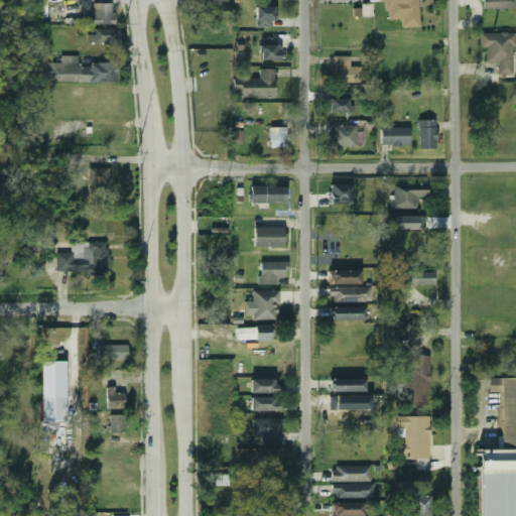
[(418,27),(416,0),(376,0),(376,2),(386,2),(387,19),(401,19),(401,28),(418,27)]
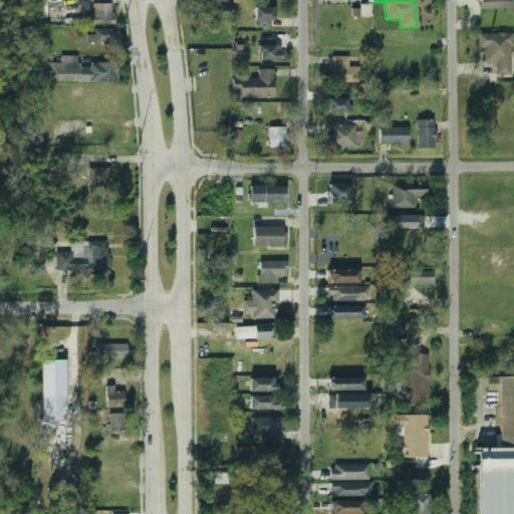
[(481,0),(481,9),(513,9),(513,0),(481,0)]
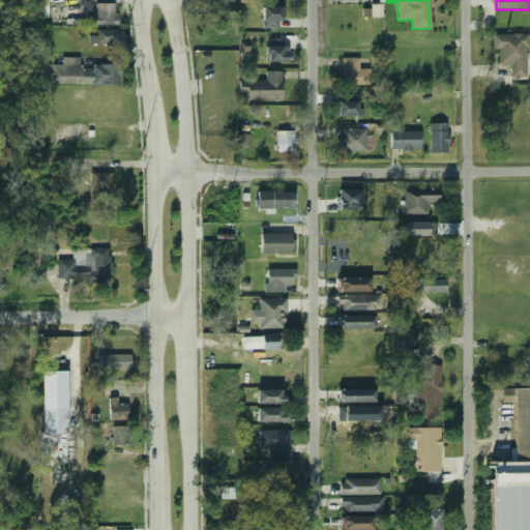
[(115,26),(116,4),(94,4),(94,26),(115,26)]
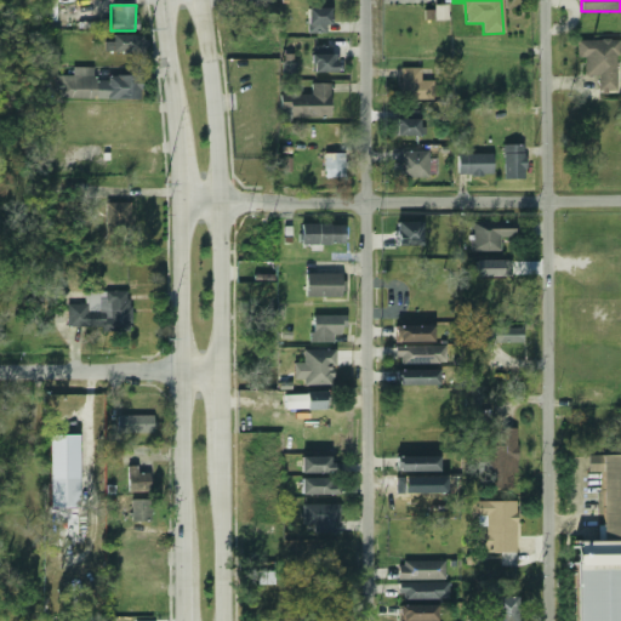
[(307,10),(307,34),(331,34),(331,10),(307,10)]
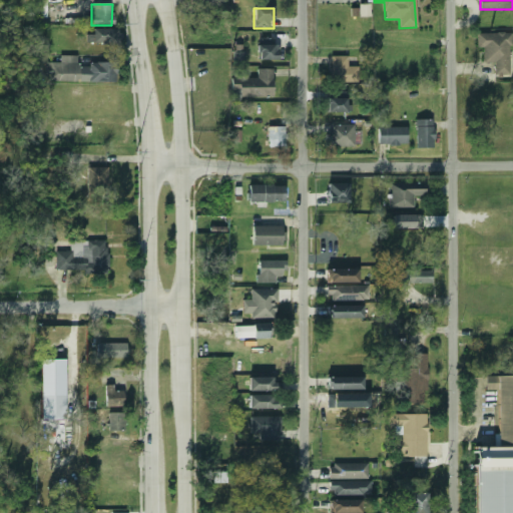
[(92,45),(118,45),(118,29),(92,29),(92,45)]
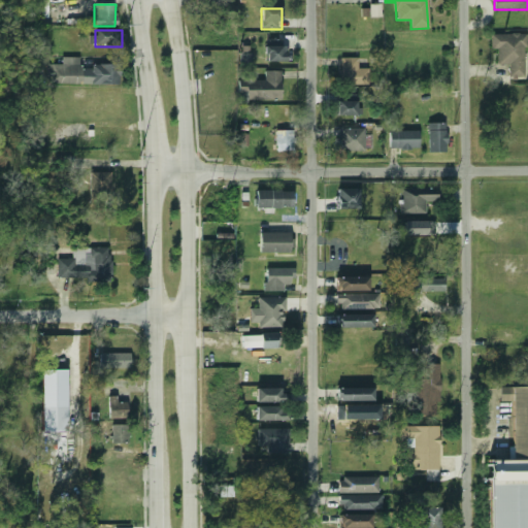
[(524,34),(490,34),(490,50),(496,50),(496,65),(507,65),(507,77),(524,77),(524,34)]
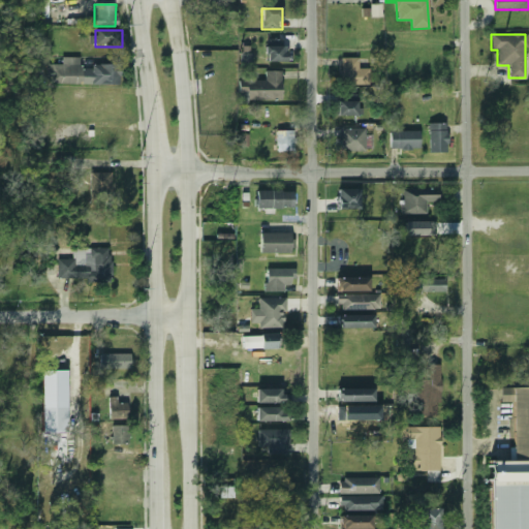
[(285,47),(266,47),(266,63),(285,62),(285,47)]
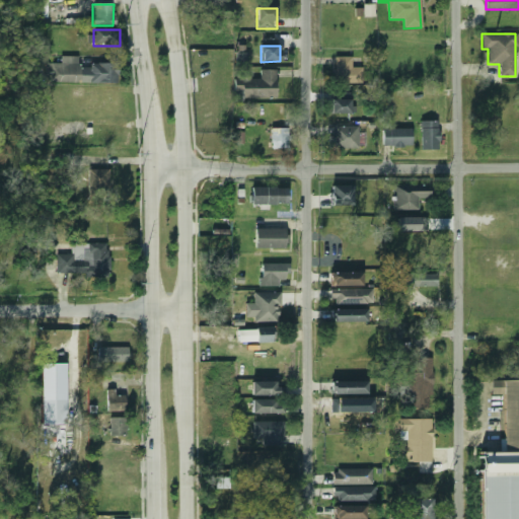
[(352,58),(332,58),(332,83),(360,83),(360,67),(352,67),(352,58)]
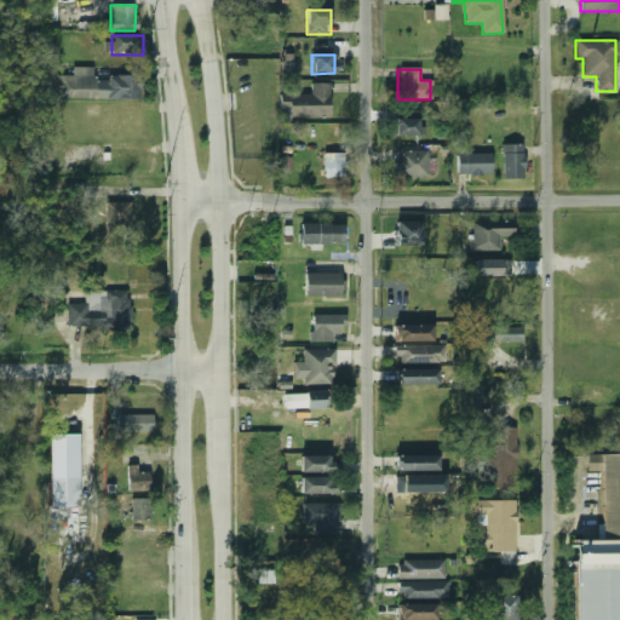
[(141,101),(139,76),(52,76),(52,99),(141,101)]
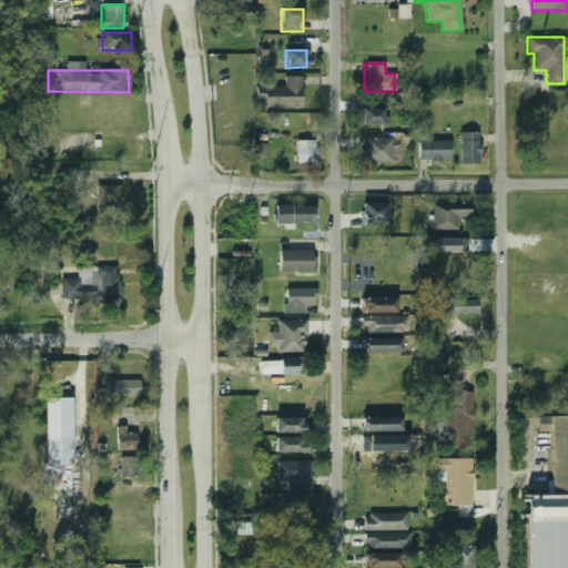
[(302,109),(302,77),(284,77),(284,87),(264,87),(264,109),(302,109)]
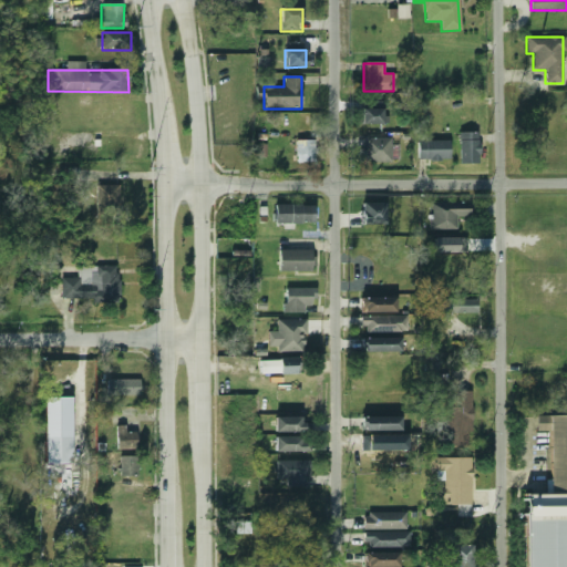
[(385,124),(385,109),(361,109),(361,124),(385,124)]
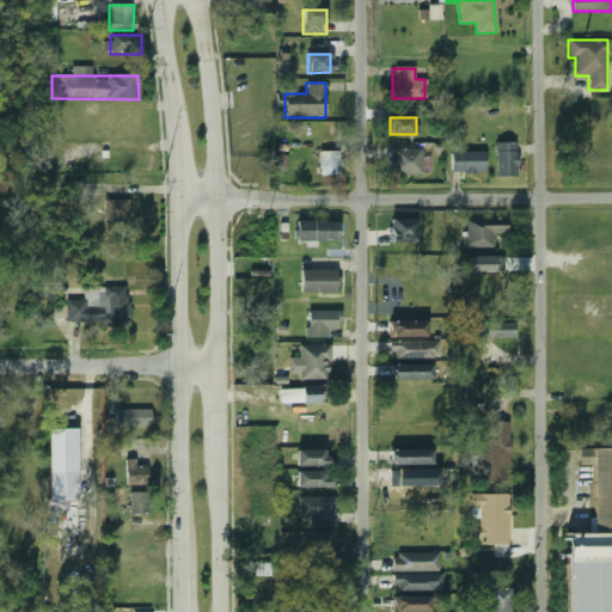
[(516,142),(496,142),(496,176),(516,176),(516,142)]
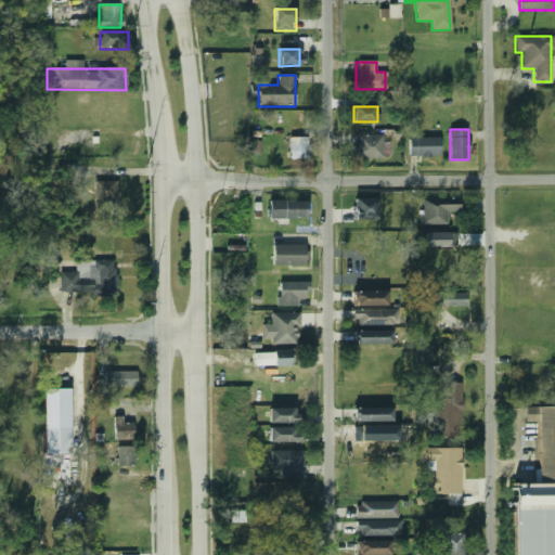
[(376,158),(376,134),(352,134),(352,158),(376,158)]
